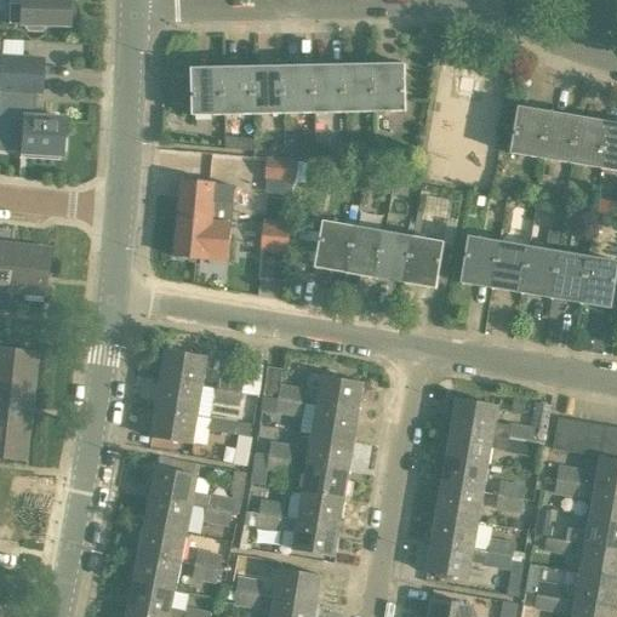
[(16,22),(21,22),(21,26),(23,28),(36,29),(39,26),(39,23),(63,23),(63,20),(68,20),(72,16),(72,3),(69,0),(16,0),(16,1),(4,0),(4,20),(16,21),(16,22)]
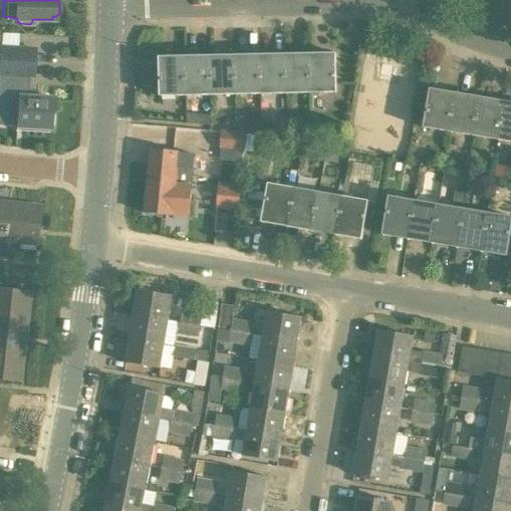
[(0,122),(14,124),(14,125),(47,129),(47,124),(50,124),(51,111),(48,111),(49,96),(24,94),(26,75),(31,75),(33,44),(0,41),(0,122)]
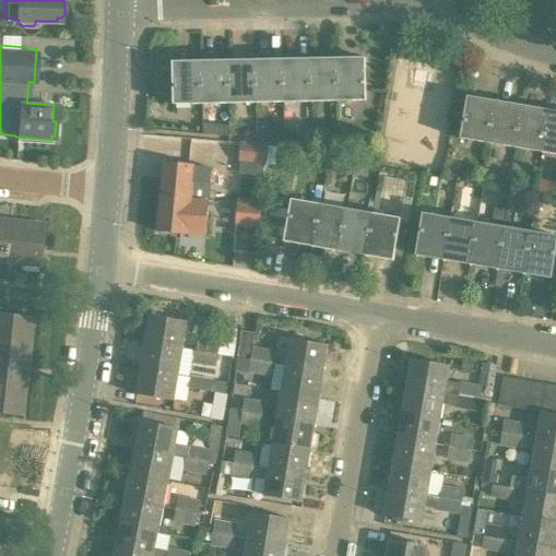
[(362,55),(333,56),(334,98),(363,98),(362,55)]
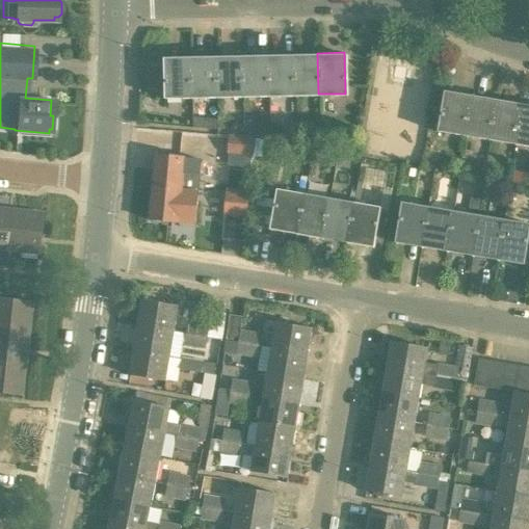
[(292,53),(266,54),(267,96),(292,95),(292,53)]
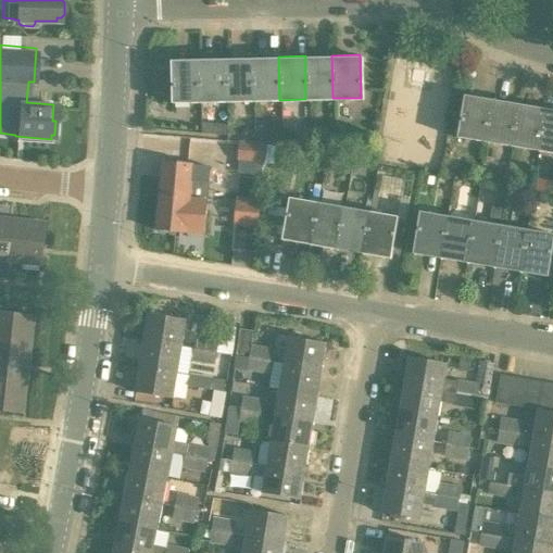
[(331,55),(305,55),(305,99),(332,98),(331,55)]
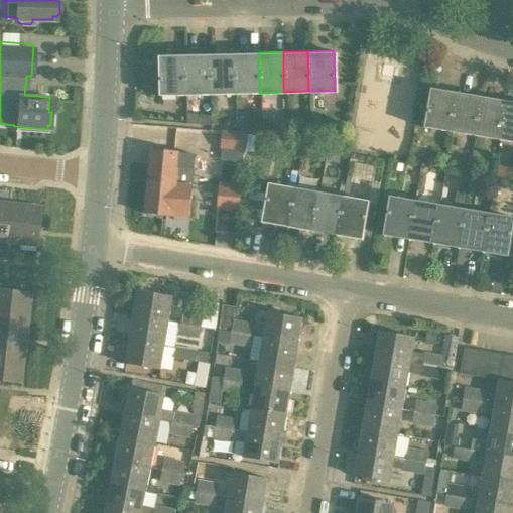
[(258,52),(233,53),(234,93),(259,93),(258,52)]
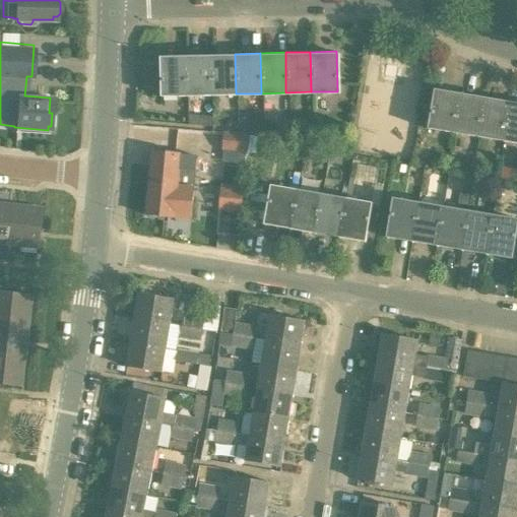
[(209,54),(184,55),(185,94),(210,94),(209,54)]
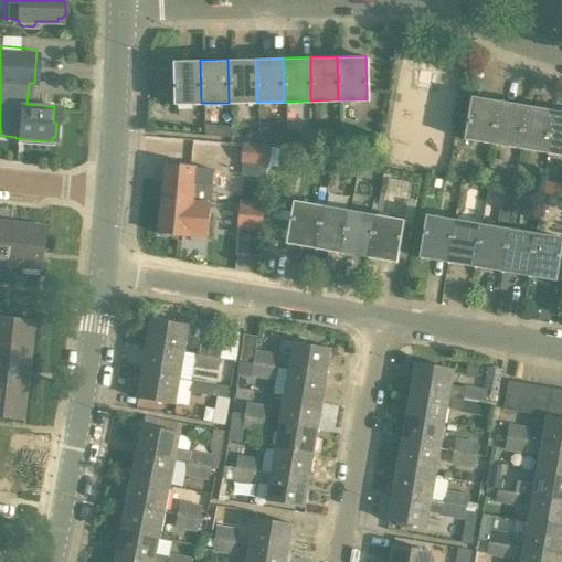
[(255,59),(228,59),(229,103),(256,102),(255,59)]
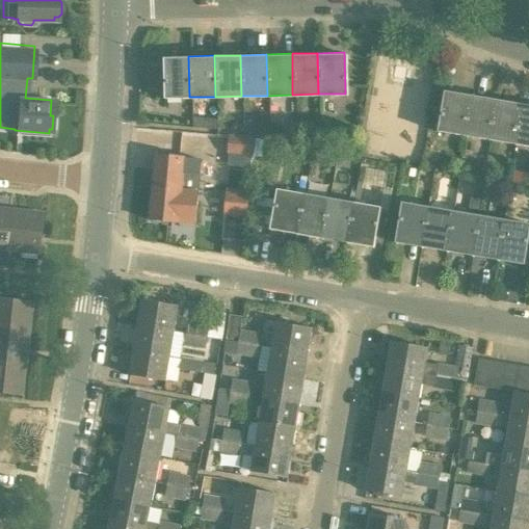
[(189,97),(188,56),(162,56),(162,98),(189,97)]
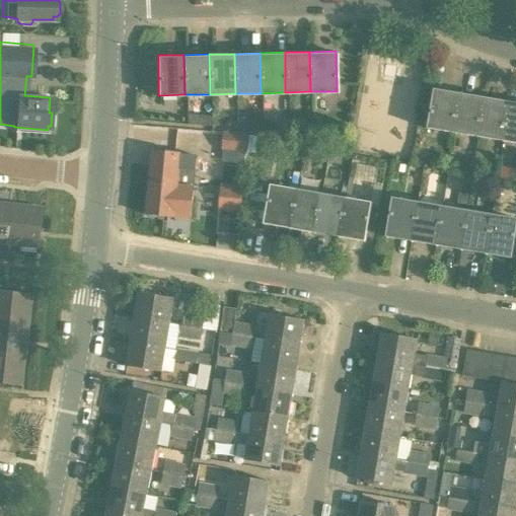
[(425,126),(450,130),(457,91),(432,86),(425,126)]
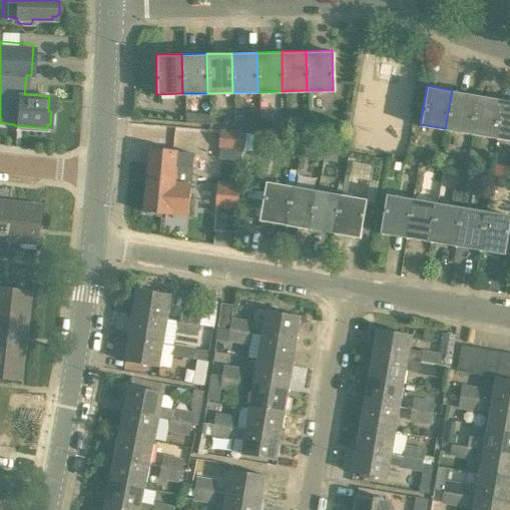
[(445,128),(470,133),(476,94),(452,90),(445,128)]
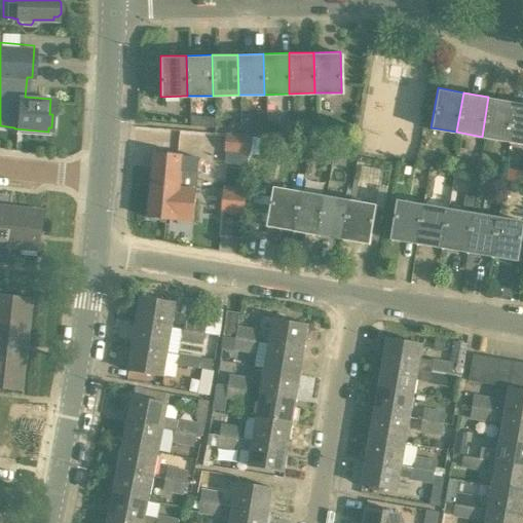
[(482,137),(507,141),(514,101),(488,97),(482,137)]
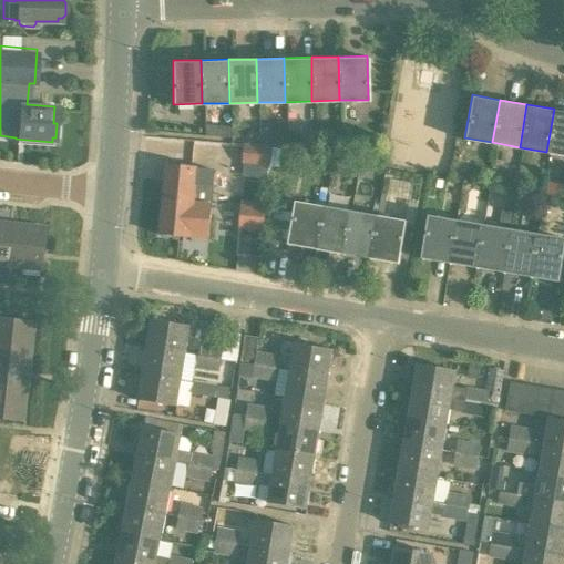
[(546,152),(563,154),(563,110),(554,109),(546,152)]
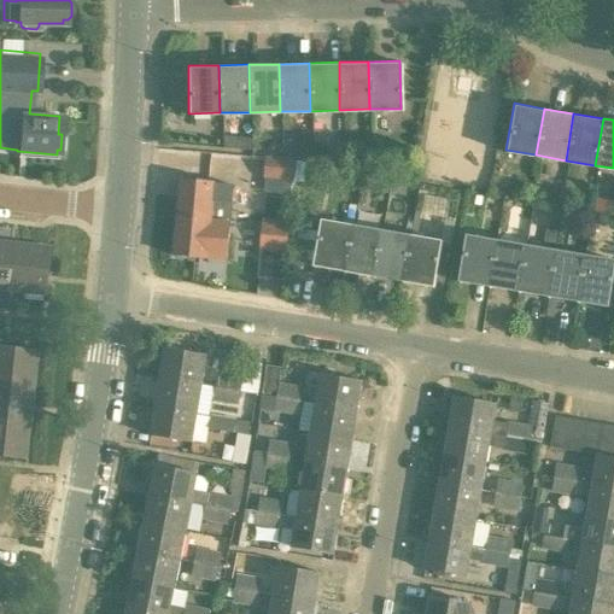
[(250,135),(221,132),(220,144),(250,147),(250,135)]
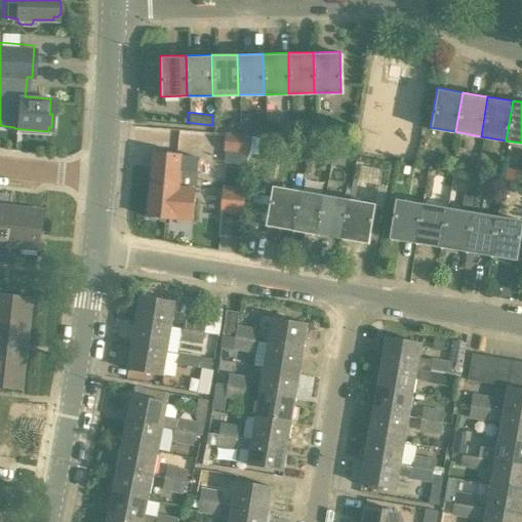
[(237,112),(237,130),(258,132),(258,122),(248,122),(248,112),(237,112)]
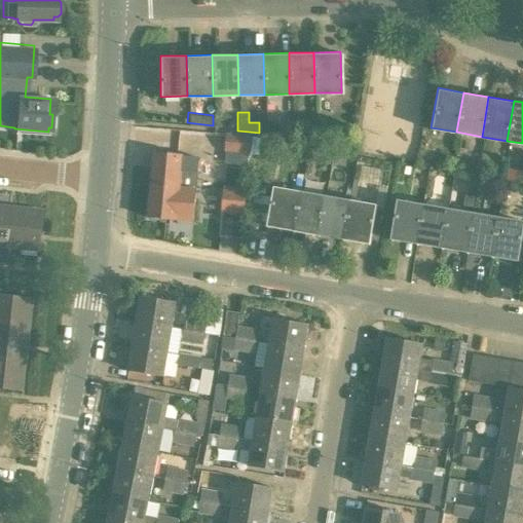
[(224,131),(222,148),(247,151),(249,134),(224,131)]
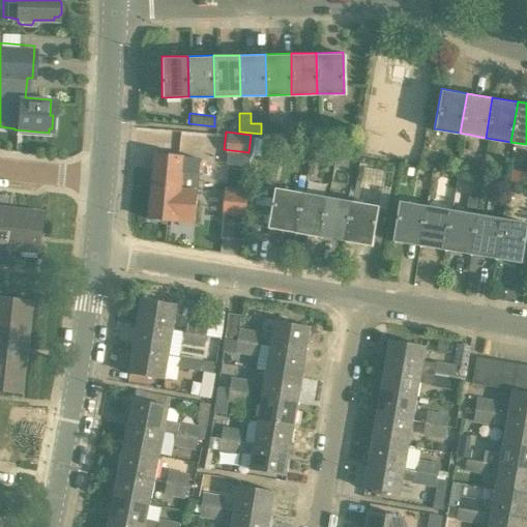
[(153,149),(150,182),(195,186),(196,174),(198,154),(181,153),(181,152),(153,149)]
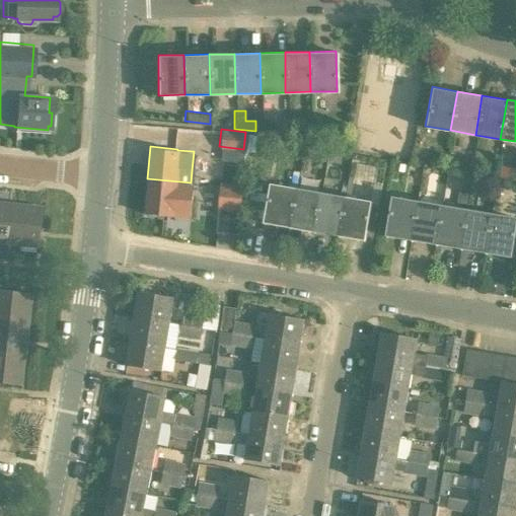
[(358,164),(356,194),(384,195),(385,178),(375,178),(376,165),(358,164)]
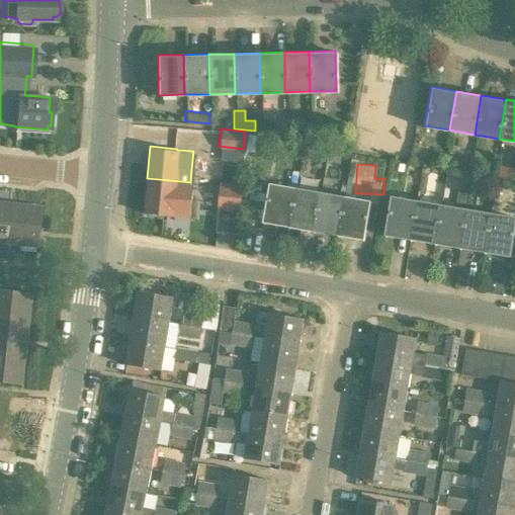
[(427,174),(425,195),(440,197),(443,176),(427,174)]
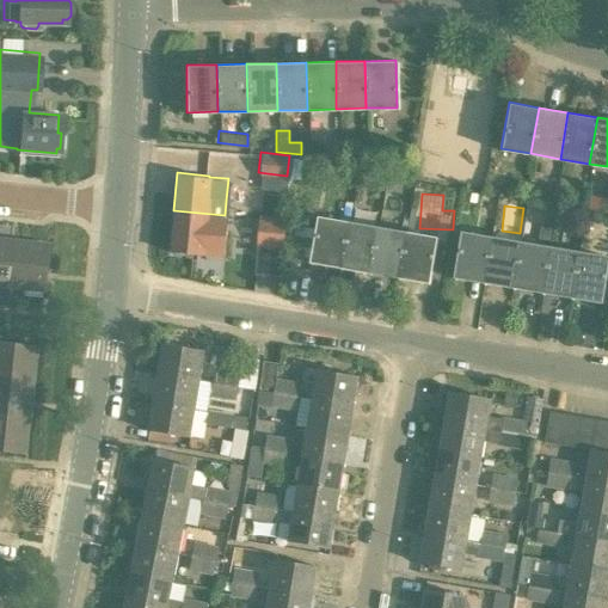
[(225,215),(173,210),(170,249),(202,251),(221,252),(223,231),(225,215)]
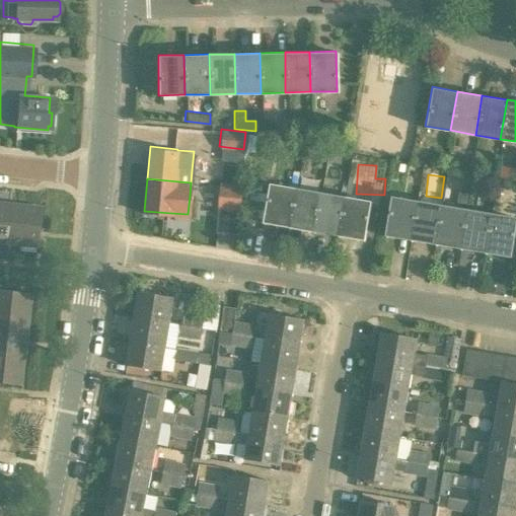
[(217,180),(215,208),(238,210),(240,182),(217,180)]
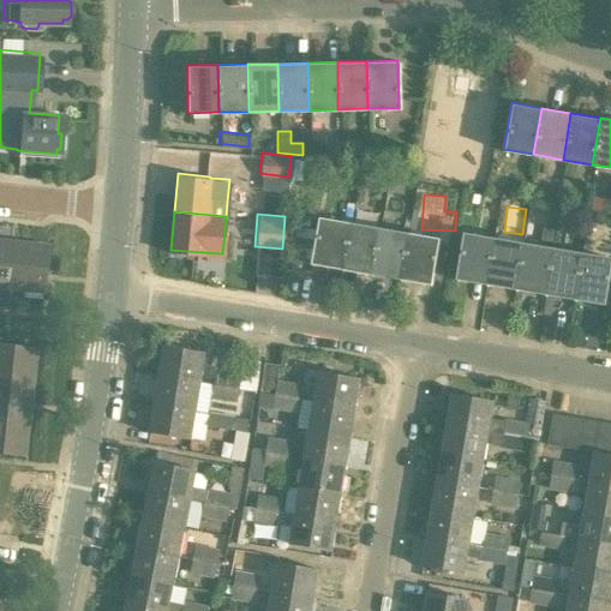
[(309,263),(340,268),(347,221),(317,216),(309,263)]
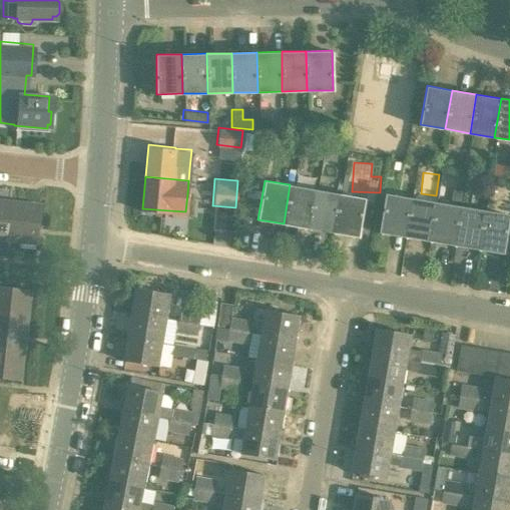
[(284,223),(308,227),(315,188),(290,184),(284,223)]
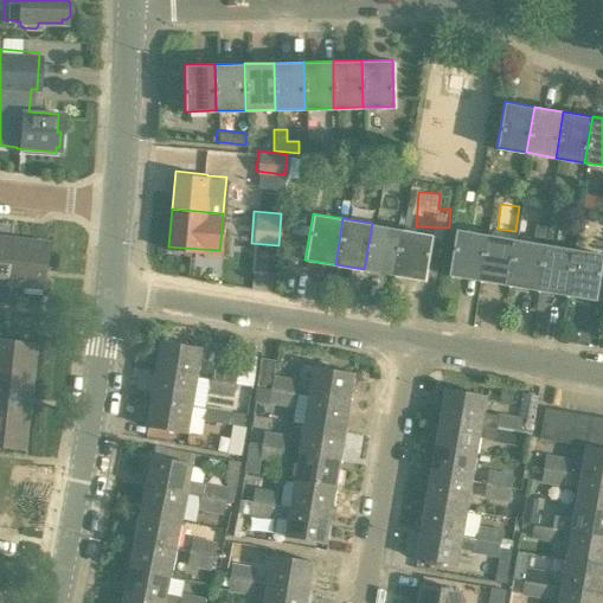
[(364,269),(393,274),(401,229),(372,223),(364,269)]
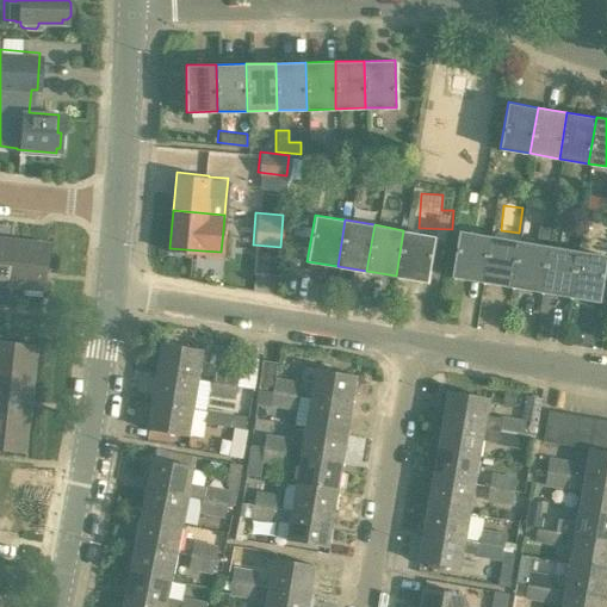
[(451,276),(481,280),(489,234),(459,229),(451,276)]
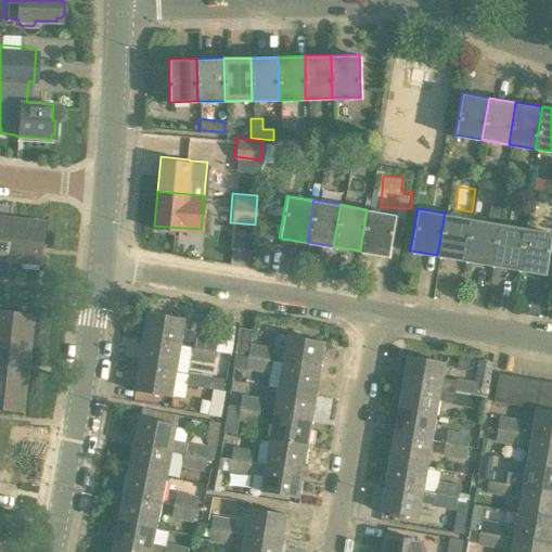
[(367,209),(360,251),(387,256),(395,214),(367,209)]
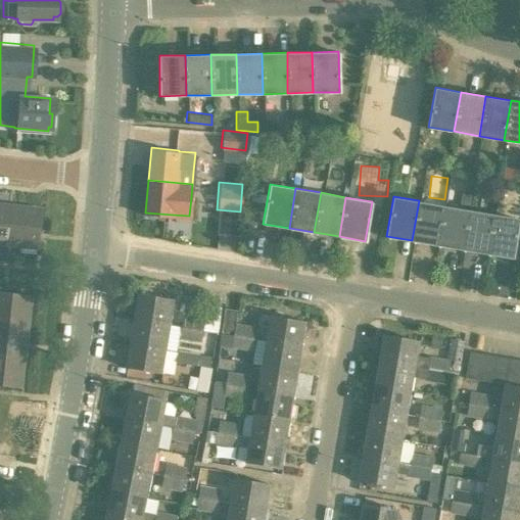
[(0,242),(5,243),(10,202),(0,200),(0,242)]
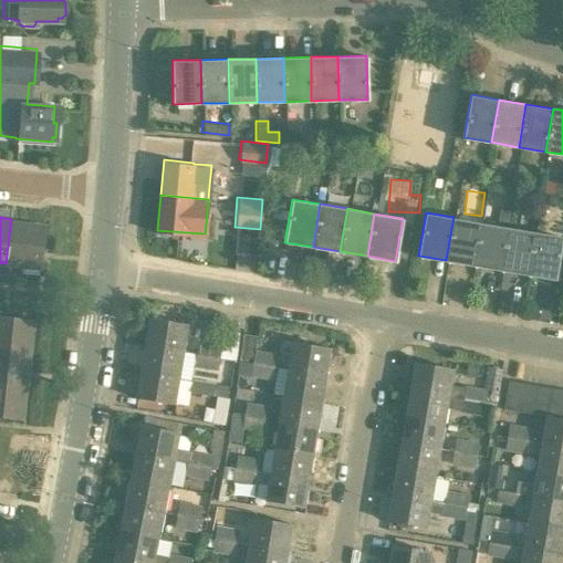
[(446,260),(473,264),(481,222),(454,217),(446,260)]
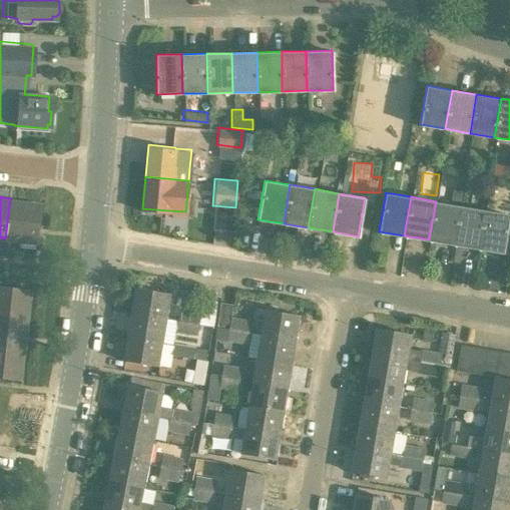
[(10,198),(5,238),(33,241),(38,201),(10,198)]
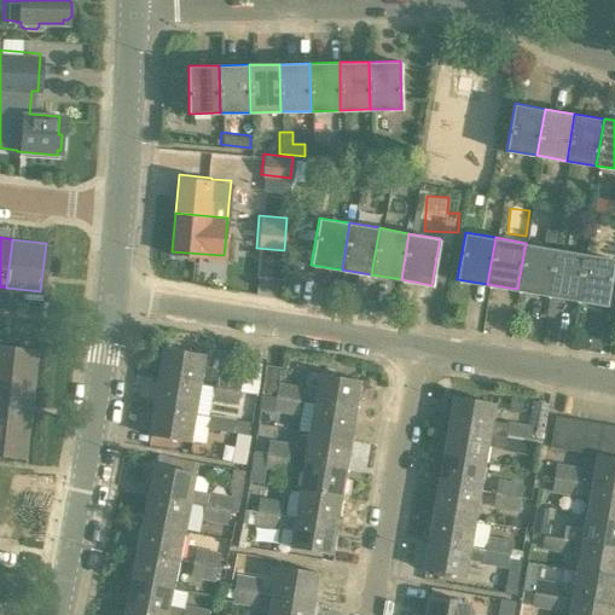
[(517,289),(547,295),(555,248),(526,243),(517,289)]
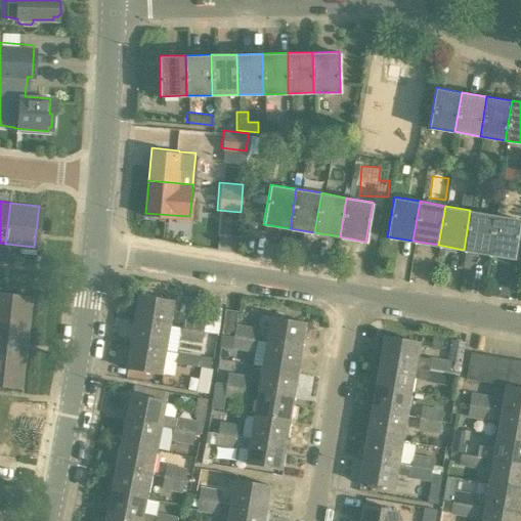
[(464,250),(488,254),(495,214),(470,210),(464,250)]
